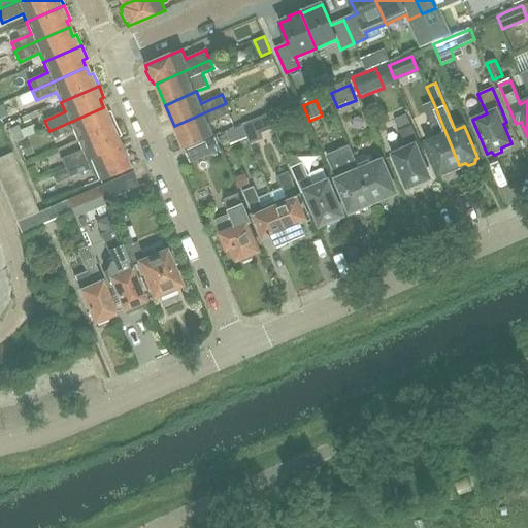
[(428,141),(441,173),(443,172),(447,175),(453,172),(454,168),(459,165),(433,102),(423,106),(427,114),(436,137),(428,141)]
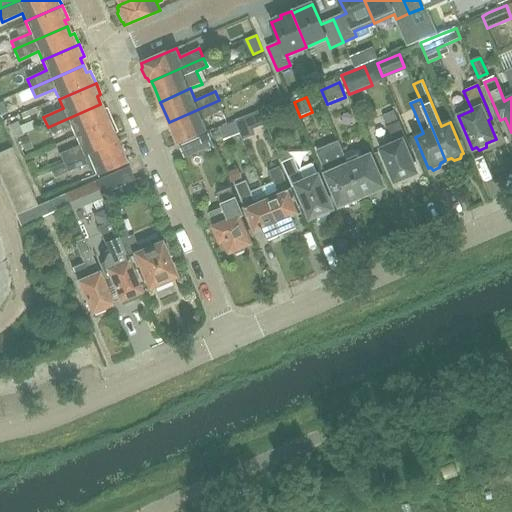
[(219,100),(169,122),(178,144),(209,131),(204,118),(223,110),(219,100)]
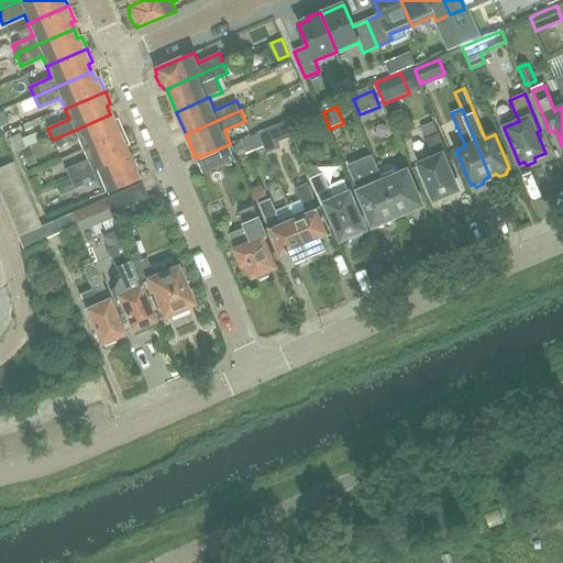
[(110,114),(53,140),(56,148),(78,140),(84,152),(123,134),(117,120),(113,121),(110,114)]
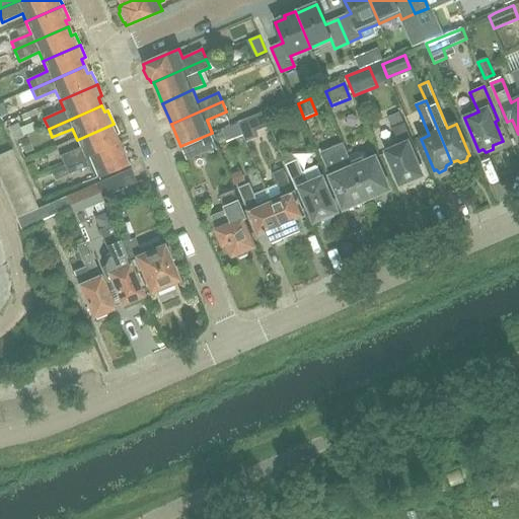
[(250,118),(256,132),(270,127),(264,112),(250,118)]
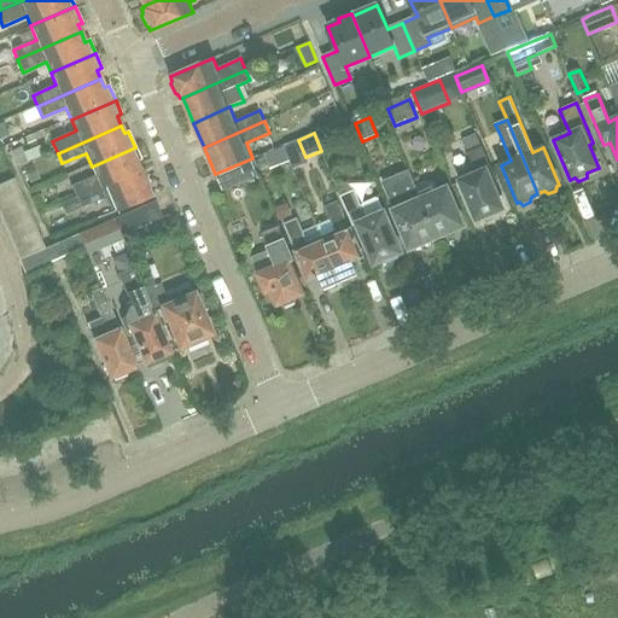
[(135,147),(92,167),(95,176),(71,186),(79,200),(141,173),(136,162),(141,159),(135,147)]
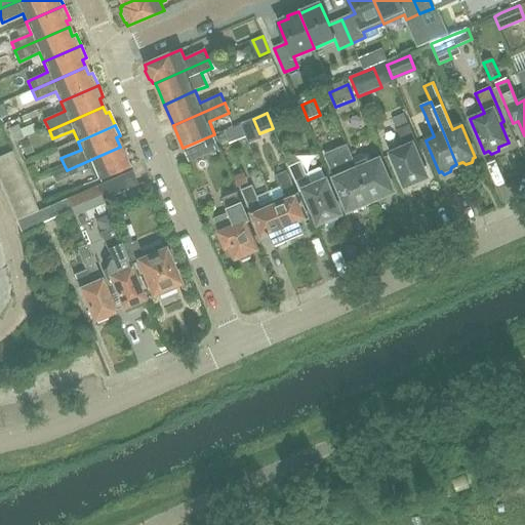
[(405,147),(391,153),(405,187),(407,186),(410,189),(417,186),(418,182),(428,177),(419,158),(422,156),(409,125),(398,131),(405,147)]
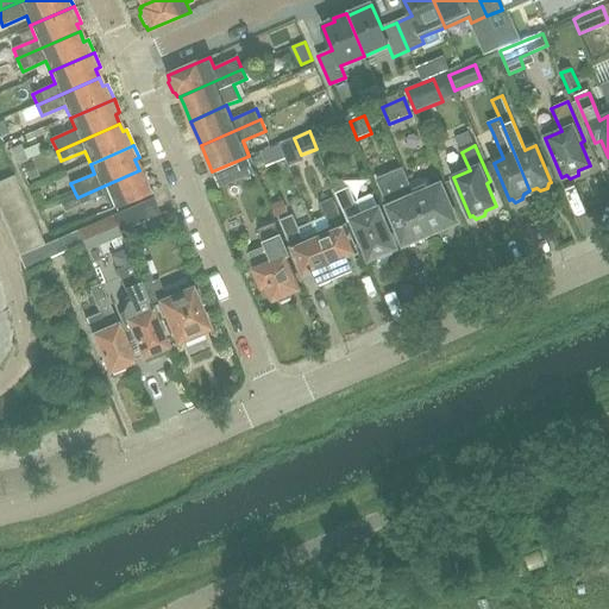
[(11,150),(19,165),(29,162),(22,146),(11,150)]
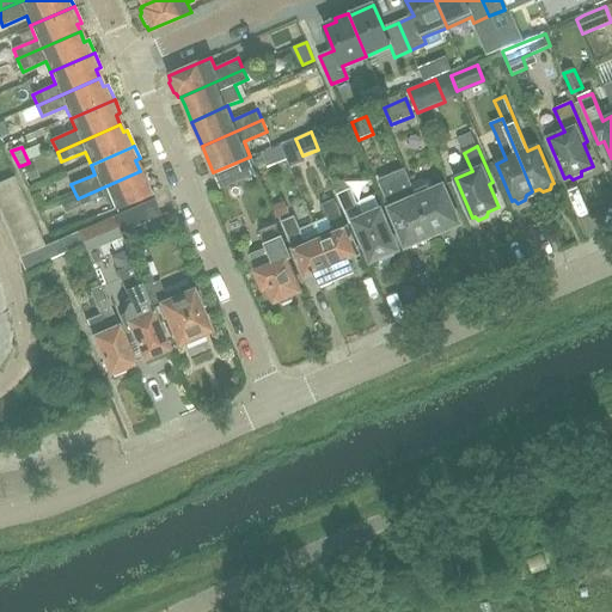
[(221,189),(257,173),(250,159),(215,175),(221,189)]
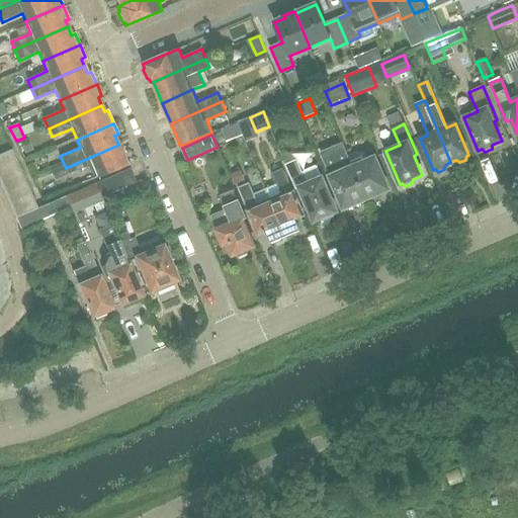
[(343,144),(321,153),(344,208),(355,203),(356,205),(364,202),(363,200),(366,198),(348,156),(343,144)]
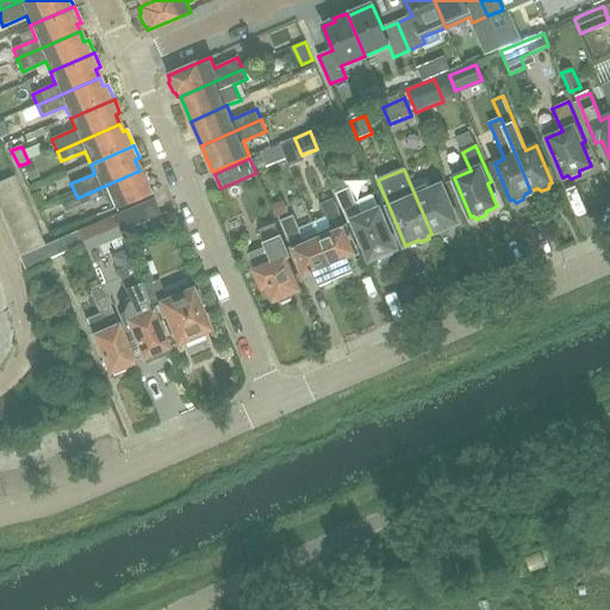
[(109,194),(114,209),(149,194),(139,170),(78,198),(81,206),(109,194)]
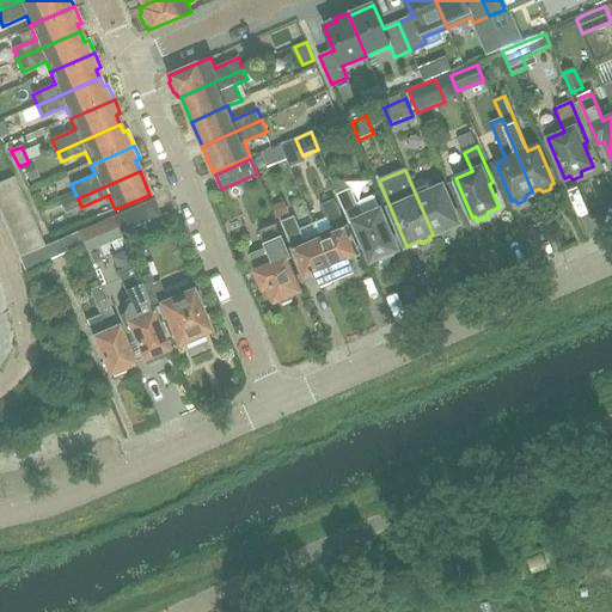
[(14,177),(0,182),(0,200),(20,191),(14,177)]
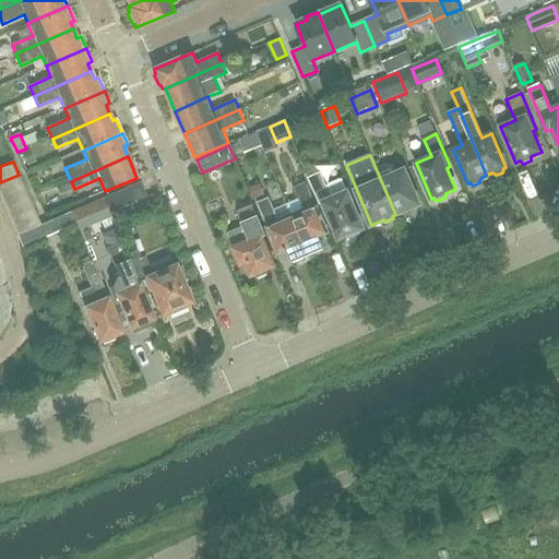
[(405,169),(395,174),(392,166),(382,166),(376,168),(395,214),(399,213),(400,215),(408,212),(407,210),(419,204),(405,169)]
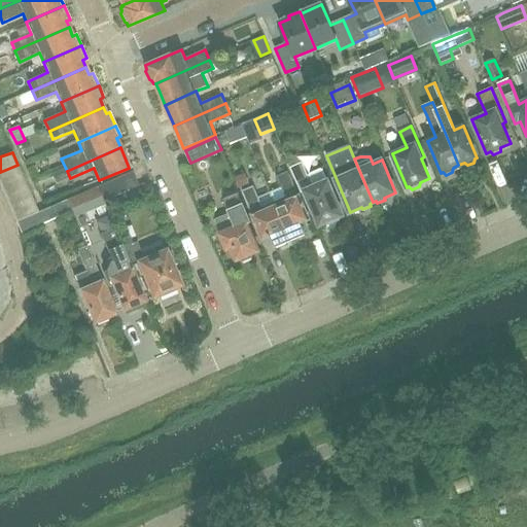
[(302,164),(291,169),(302,194),(306,191),(320,224),(330,220),(332,223),(340,220),(339,217),(343,215),(327,181),(324,182),(320,171),(307,177),(302,164)]
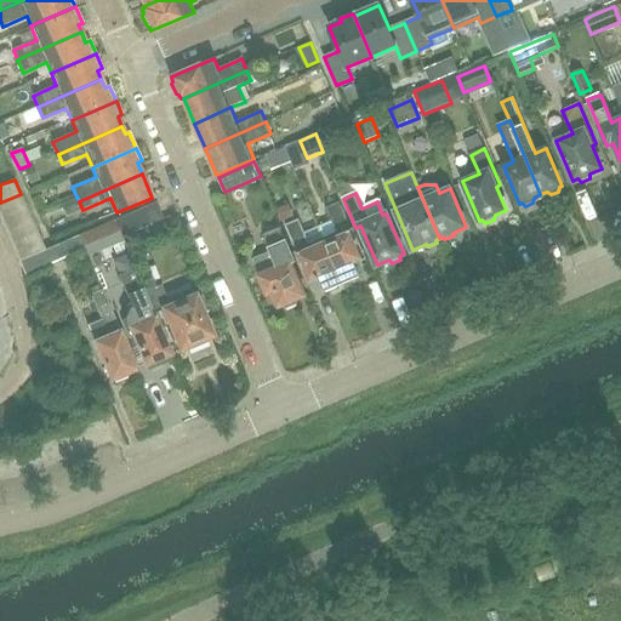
[(27,208),(21,194),(0,203),(0,218),(0,220),(27,208)]
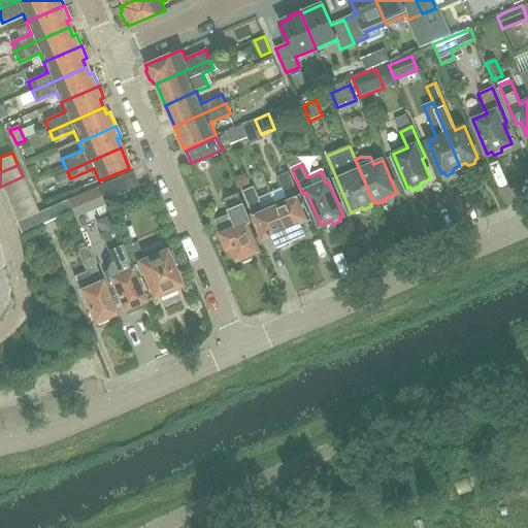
[(131,172),(98,187),(103,201),(137,187),(131,172)]
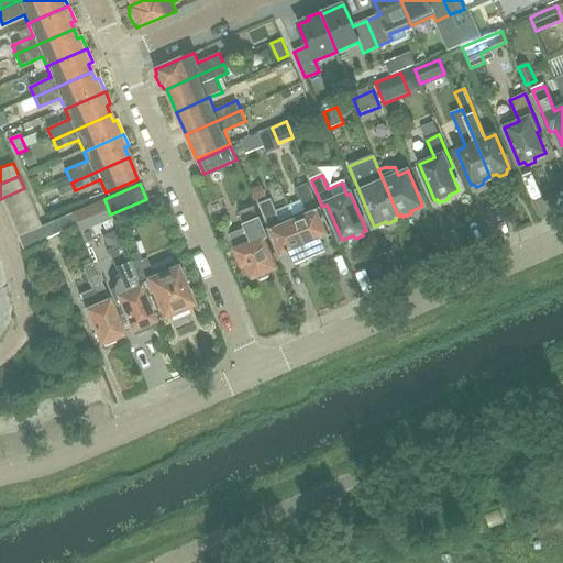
[(315,252),(316,255),(326,251),(320,239),(330,234),(308,184),(296,189),(301,201),(289,206),(309,254),(315,252)]
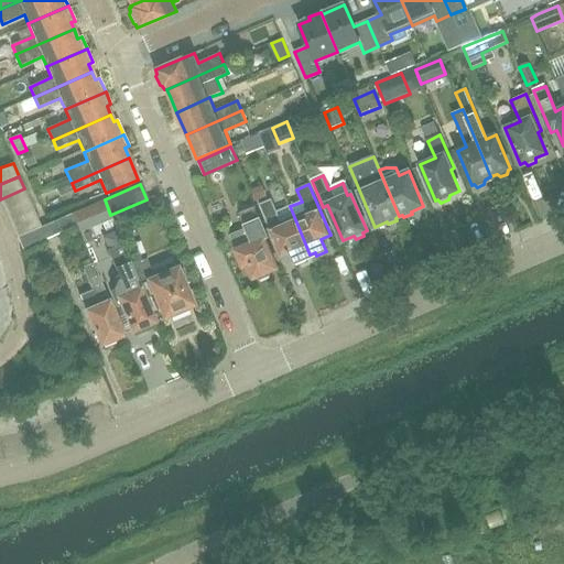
[(30,202),(24,188),(0,199),(6,212),(30,202)]
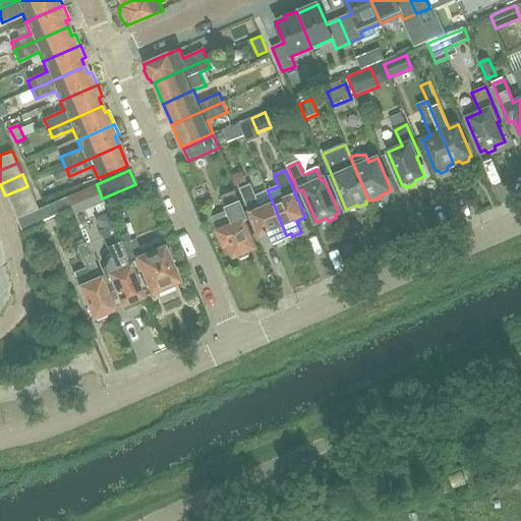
[(104,201),(102,198),(97,184),(66,197),(71,209),(73,214),(104,201)]
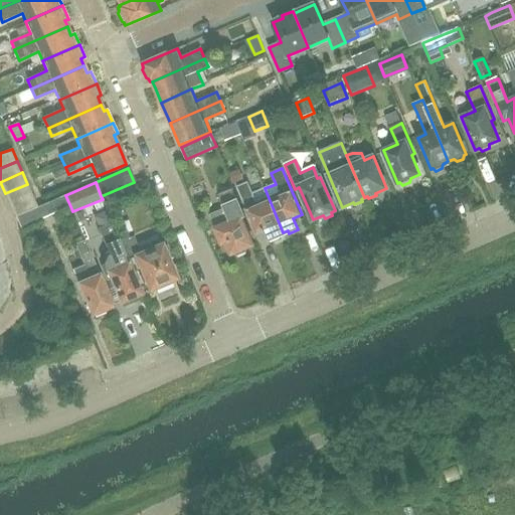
[(265,188),(253,192),(248,182),(237,187),(256,233),(266,230),(271,241),(280,237),(279,234),(283,232),(265,188)]
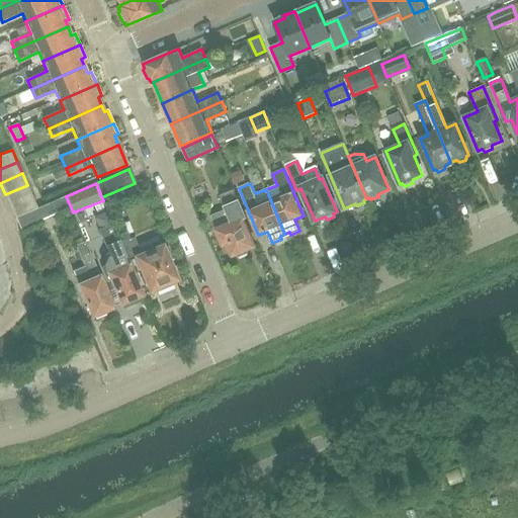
[(32,196),(27,185),(5,194),(10,206),(32,196)]
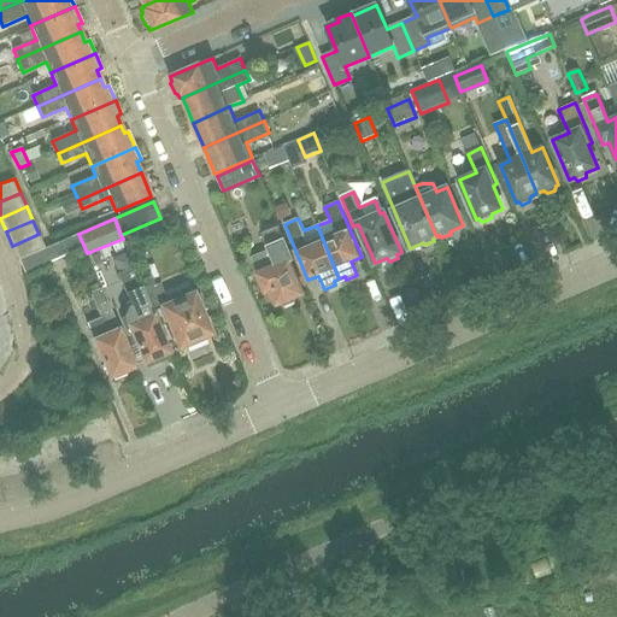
[(293,259),(278,225),(263,233),(276,265),(258,274),(265,292),(271,289),(277,305),(282,303),(283,306),(295,303),(293,298),(304,294),(289,262),(293,259)]
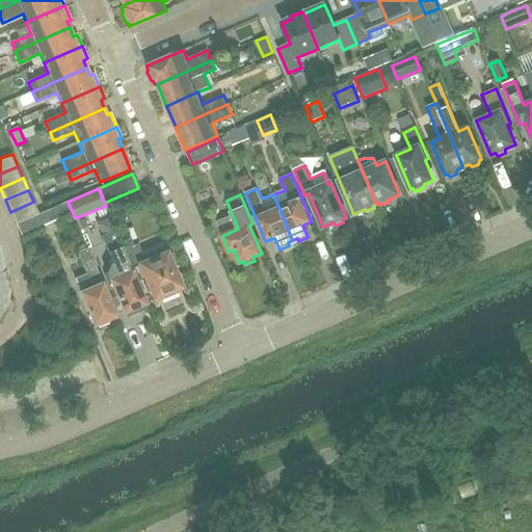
[(38,214),(33,202),(10,212),(16,223),(38,214)]
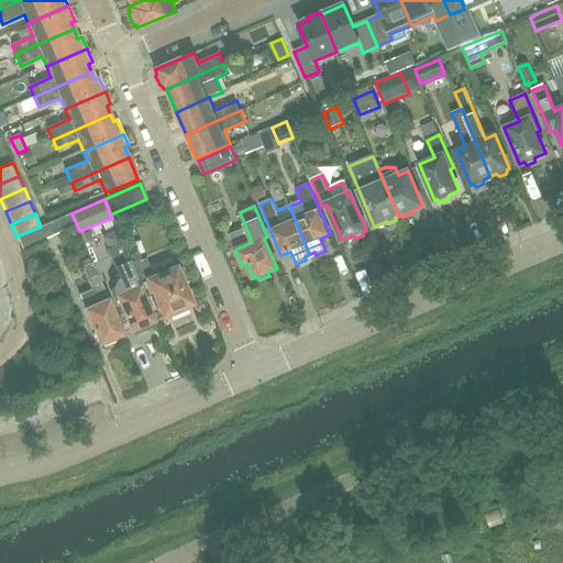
[(72,213),(41,227),(17,236),(23,252),(47,241),(46,239),(77,225),(72,213)]
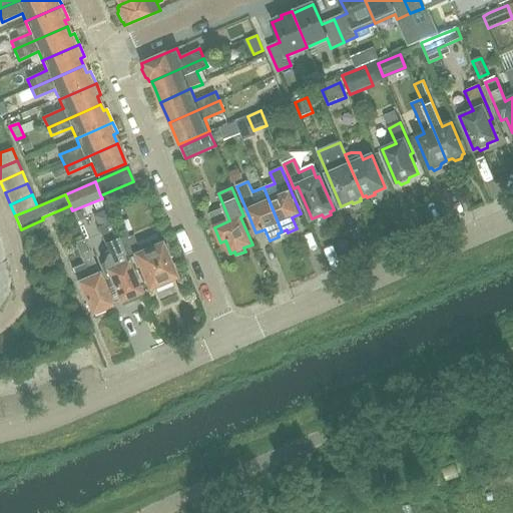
[(113,224),(100,230),(110,252),(107,254),(102,267),(111,286),(113,285),(120,302),(121,301),(123,305),(134,301),(132,297),(141,293),(127,262),(129,261),(128,260),(120,239),(113,224)]
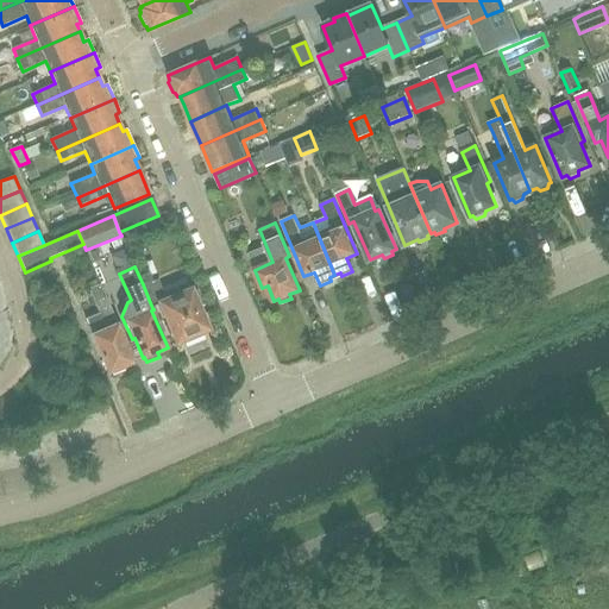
[(192,293),(190,290),(168,300),(158,278),(143,284),(152,308),(156,306),(162,319),(167,318),(177,341),(182,339),(184,344),(205,336),(202,331),(208,328),(198,306),(202,303),(196,292),(192,293)]
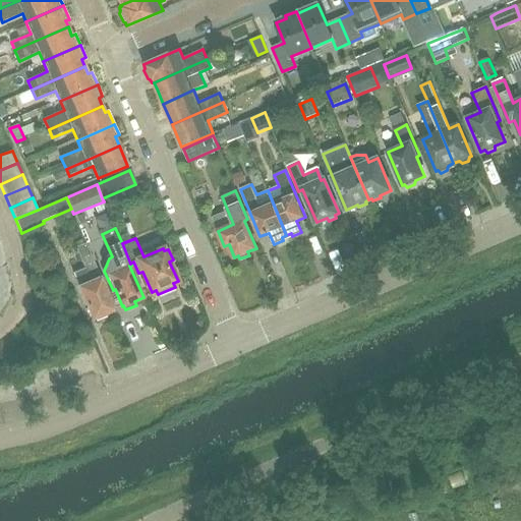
[(74,275),(93,319),(96,317),(97,320),(106,316),(105,313),(114,309),(87,244),(76,248),(85,271),(74,275)]
